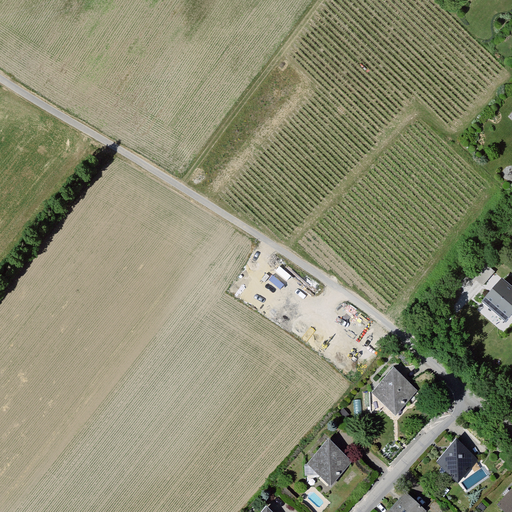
[(511,282),(505,277),(484,302),(509,323),(511,320),(511,282)]
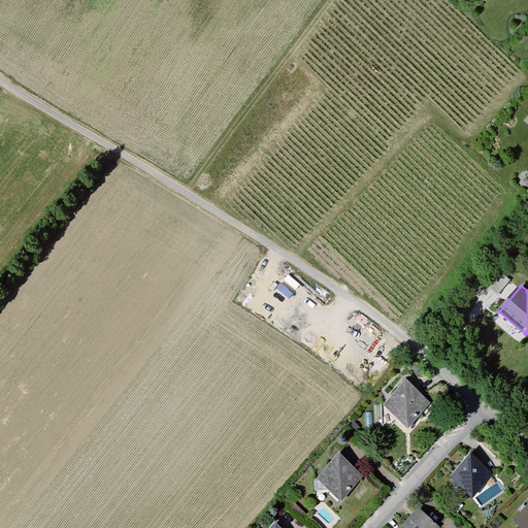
[(405,380),(381,405),(407,429),(431,403),(405,380)]
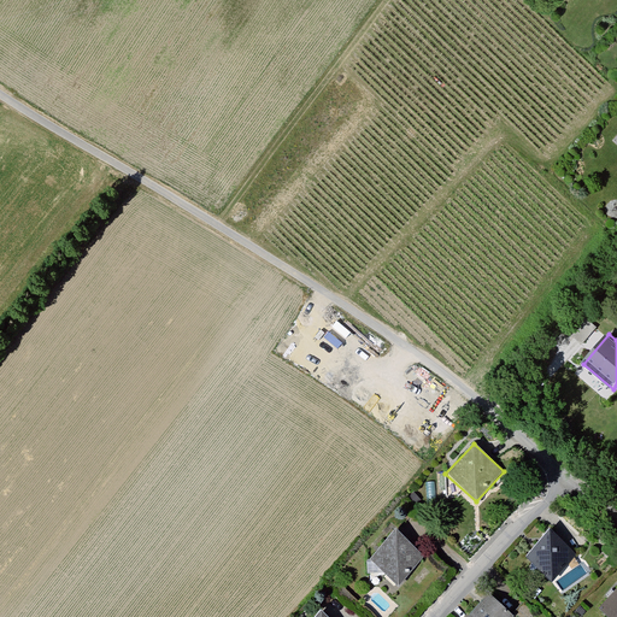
[(368,559),(397,587),(424,558),(395,530),(368,559)]
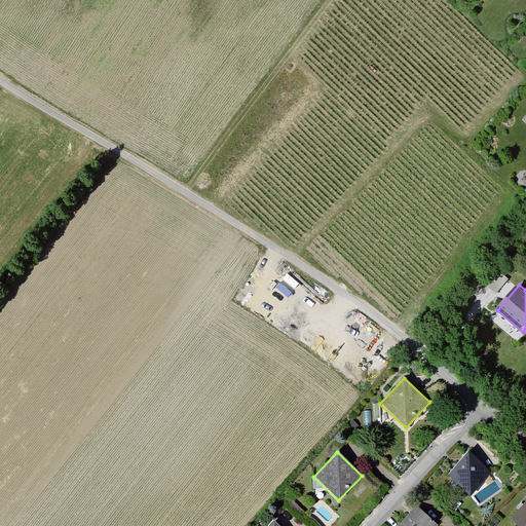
[(467,452),(446,476),(470,497),(491,475),(467,452)]
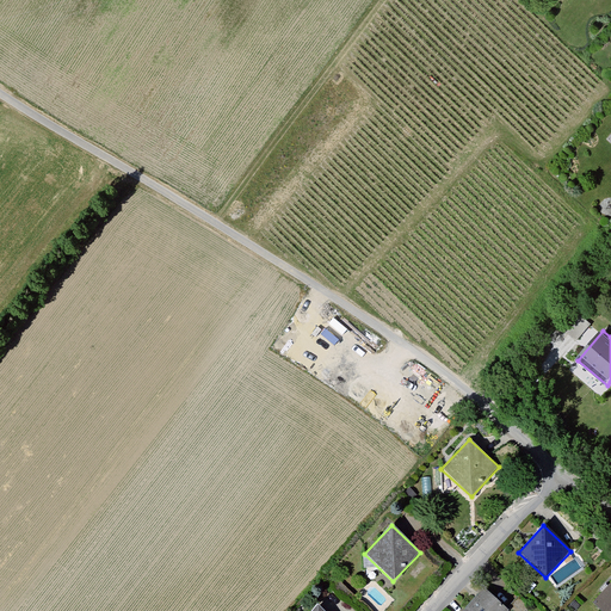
[(610,610),(610,584),(596,600),(593,603),(600,610),(610,610)]
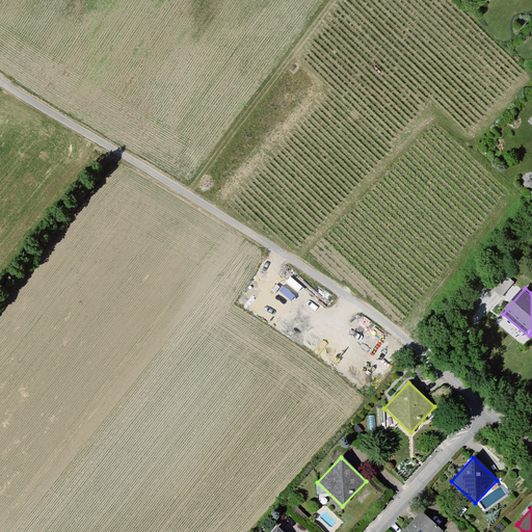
[(439,531),(421,513),(401,531),(439,531)]
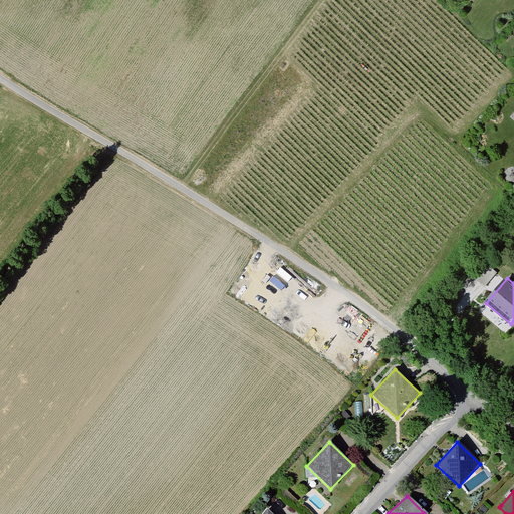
[(446,513),(436,504),(427,513),(446,513)]
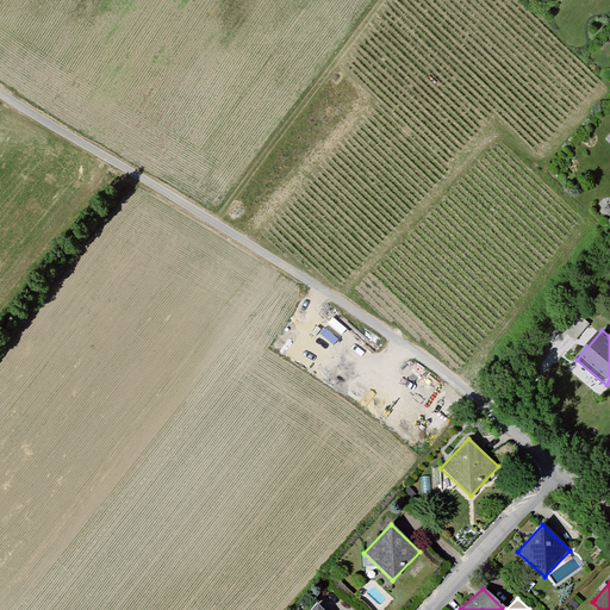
All buildings are outlined.
